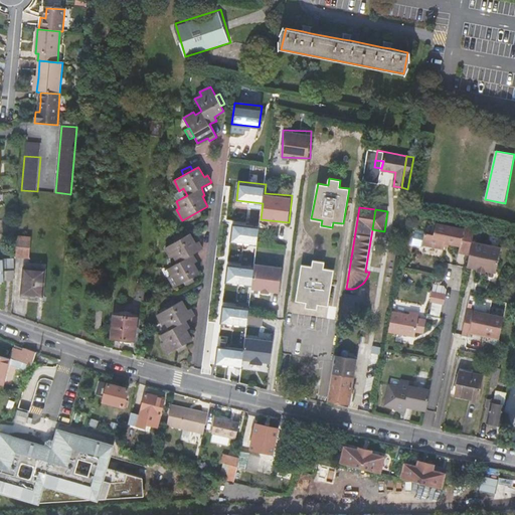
[(200,210),(191,215),(193,219),(202,214),(200,210)]
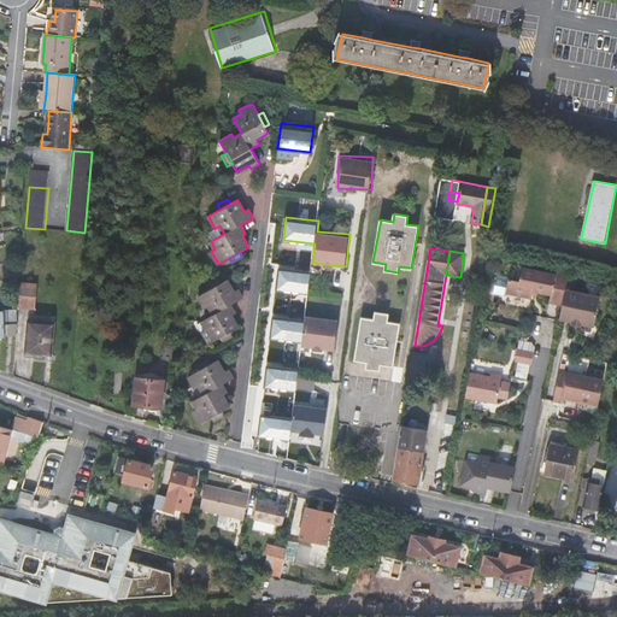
[(311,292),(312,270),(280,268),(278,289),(311,292)]
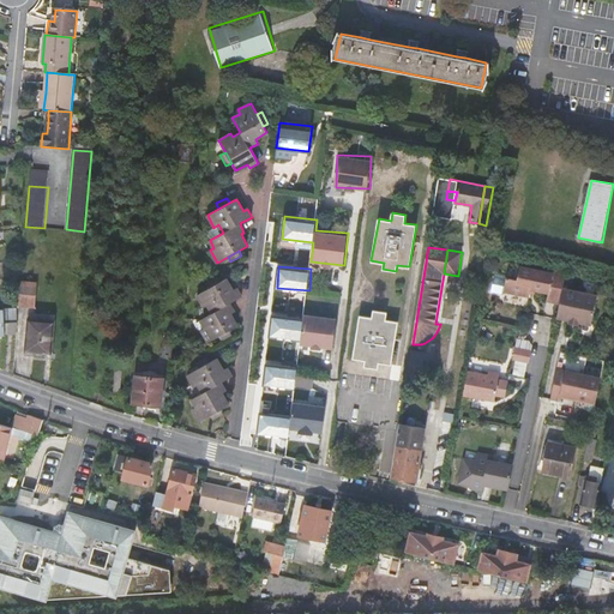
[(513,278),(510,293),(529,296),(530,293),(531,289),(536,289),(549,292),(547,300),(560,302),(563,288),(566,272),(553,270),(553,272),(519,266),(517,280),(513,278)]
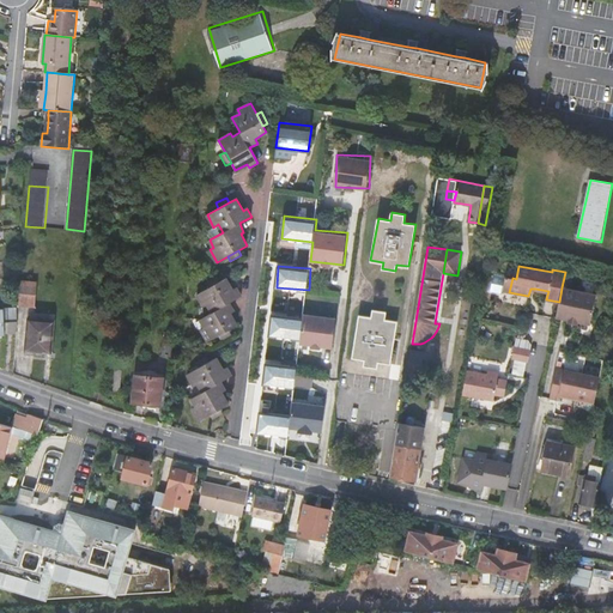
[(495,269),(492,290),(503,291),(505,274),(516,275),(516,273),(495,269)]
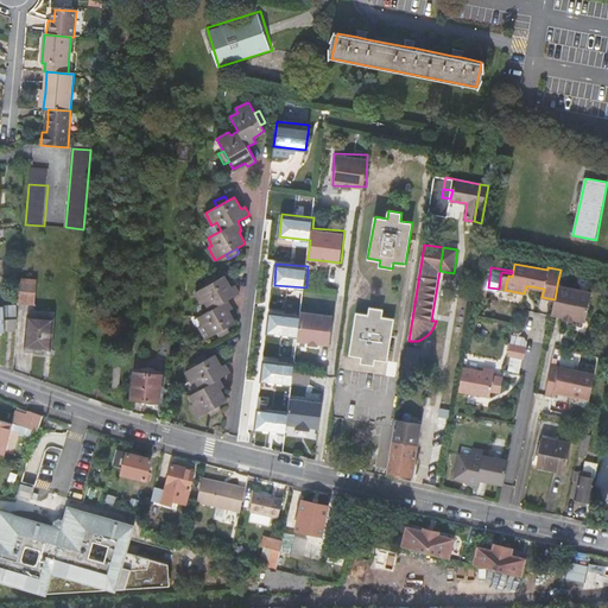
[(209,310),(198,316),(202,324),(198,327),(206,340),(216,334),(227,328),(234,323),(228,311),(233,309),(227,299),(239,293),(235,285),(230,286),(225,274),(217,279),(207,284),(195,291),(201,304),(206,302),(209,310)]
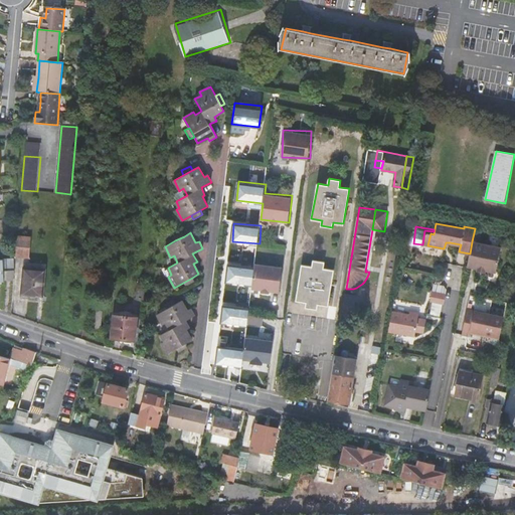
[(175,240),(184,236),(182,232),(174,237),(175,240)]
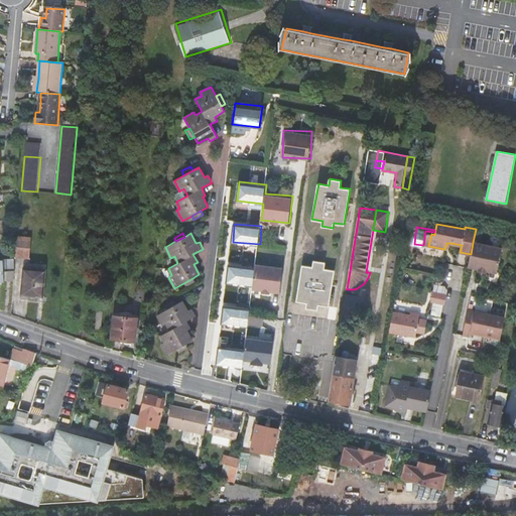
[(31,239),(17,237),(16,257),(29,258),(31,239)]
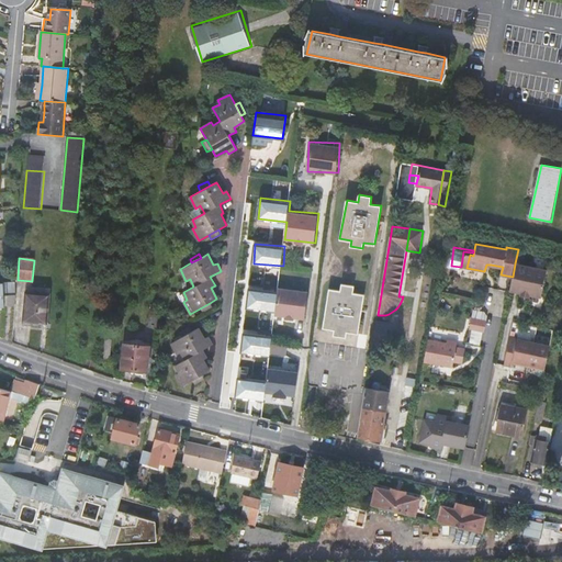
[(513,277),(509,291),(521,293),(520,296),(529,298),(529,295),(541,298),(547,270),(515,263),(513,277)]
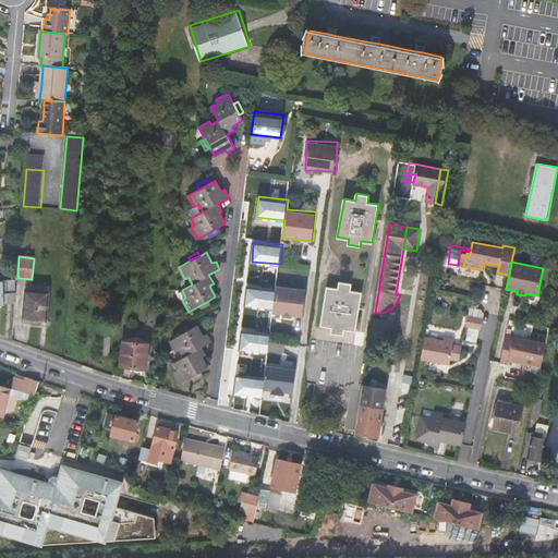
[(327,287),(322,325),(331,327),(331,332),(343,335),(344,329),(355,331),(363,292),(351,290),(352,283),(340,281),(339,288),(327,287)]
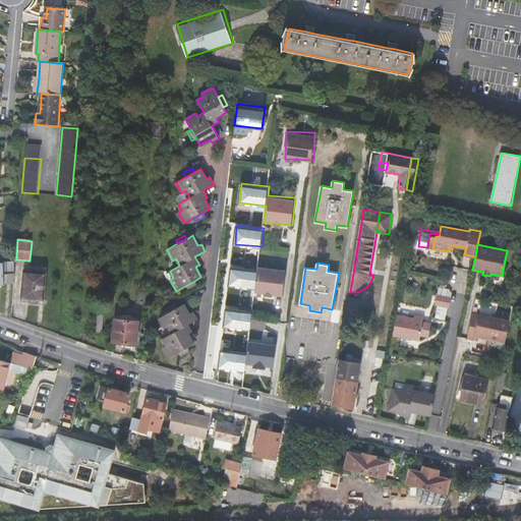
[(14,283),(15,275),(4,275),(4,266),(0,266),(0,285),(4,285),(4,284),(14,283)]
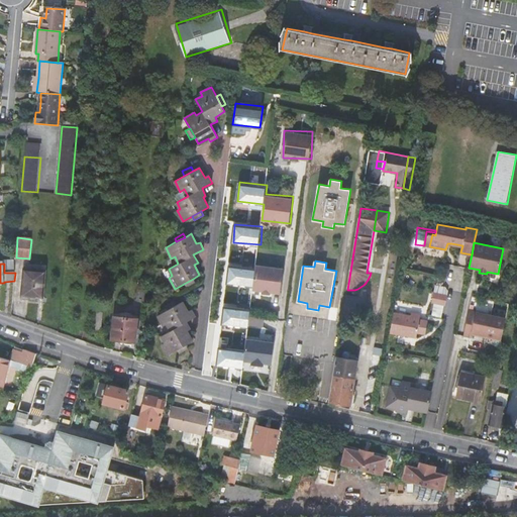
[(23,269),(21,296),(43,298),(46,271),(23,269)]
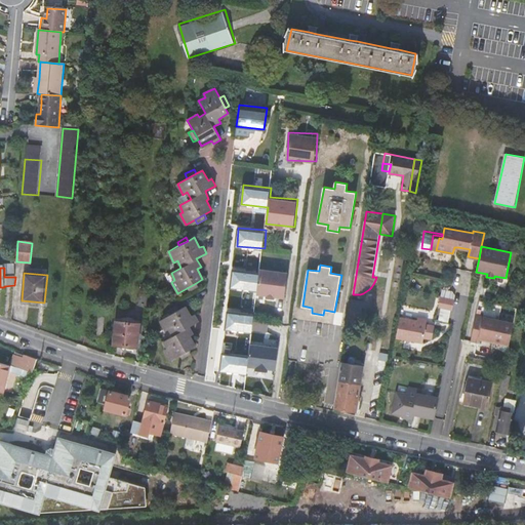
[(230,286),(226,315),(245,318),(249,282),(239,281),(238,287),(230,286)]
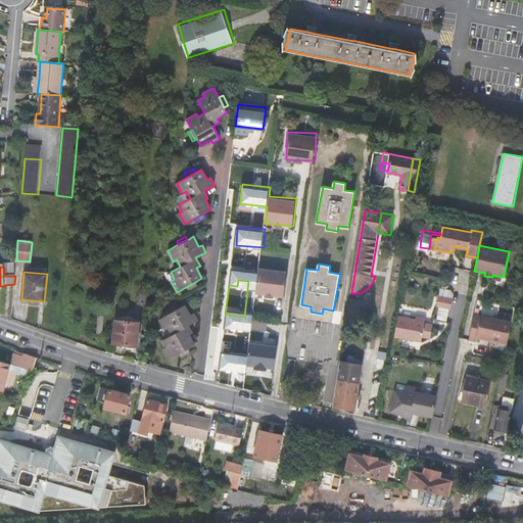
[(195,282),(186,287),(188,291),(197,286),(195,282)]
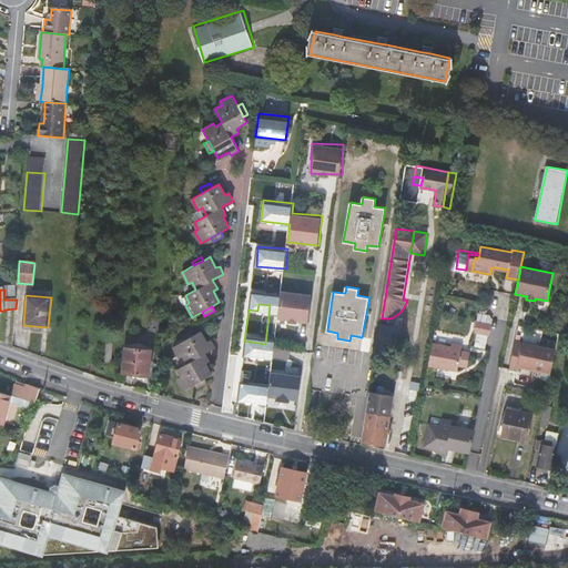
[(492,325),(480,323),(478,334),(489,336),(492,325)]
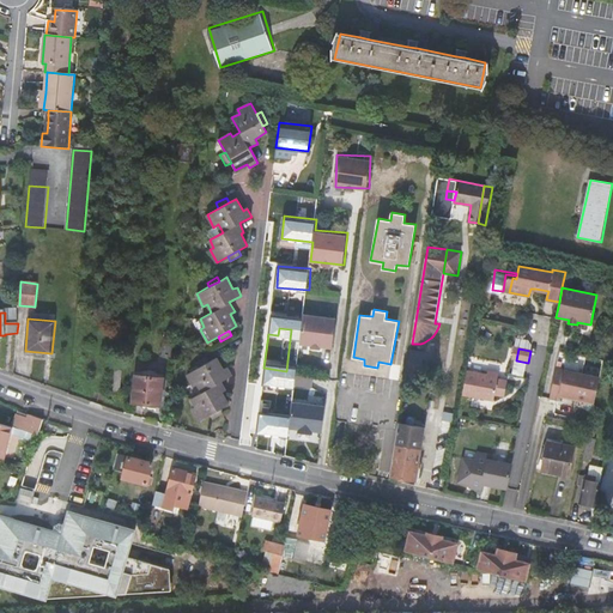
[(207,356),(196,362),(199,366),(211,360),(207,356)]
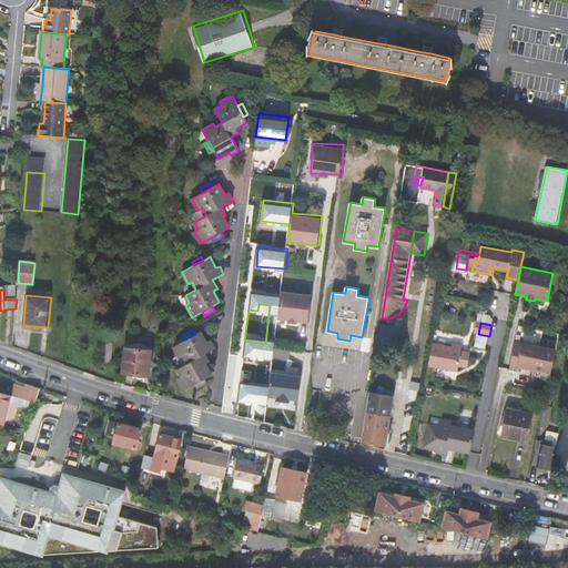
[(183,356),(188,363),(178,368),(182,376),(179,378),(184,391),(194,385),(205,378),(212,375),(206,364),(210,362),(204,353),(215,347),(211,341),(208,343),(201,331),(195,334),(184,340),(173,346),(181,357),(183,356)]
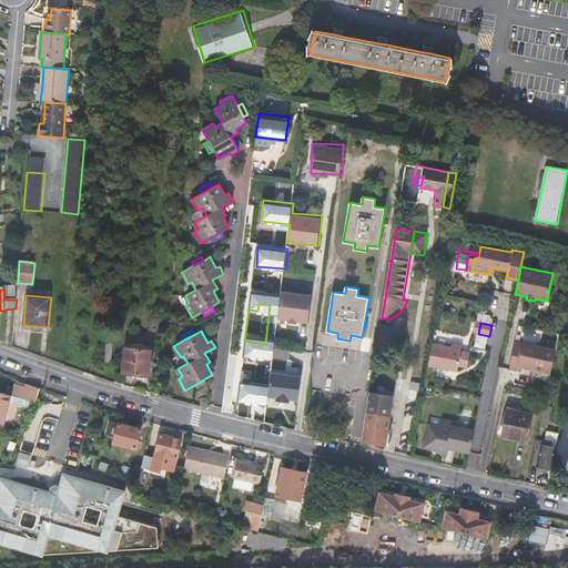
[(546,374),(550,375),(556,350),(515,342),(509,369),(517,372),(518,368),(521,368),(525,366),(544,371),(546,374)]
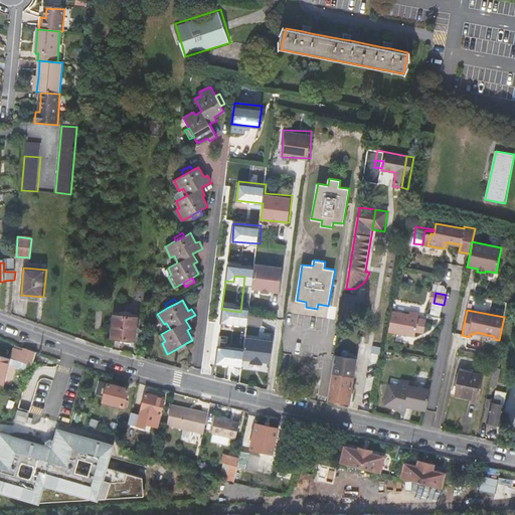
[(391,317),(388,331),(410,335),(415,313),(409,312),(409,315),(392,312),(391,317)]
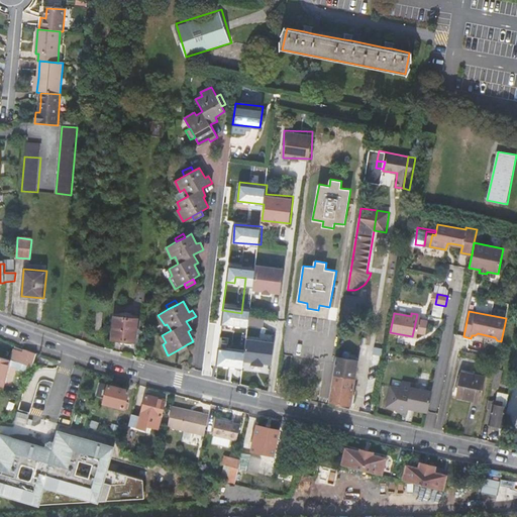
[(417,314),(412,336),(416,337),(417,332),(425,334),(427,322),(420,320),(420,315),(417,314)]
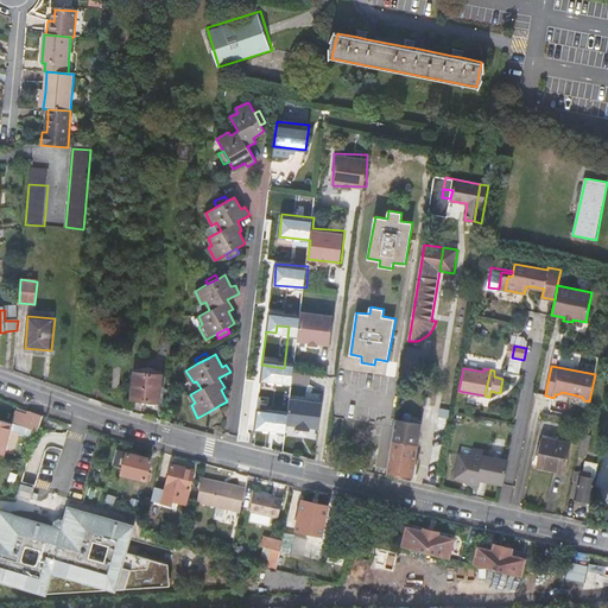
[(137,371),(133,398),(160,401),(163,374),(137,371)]
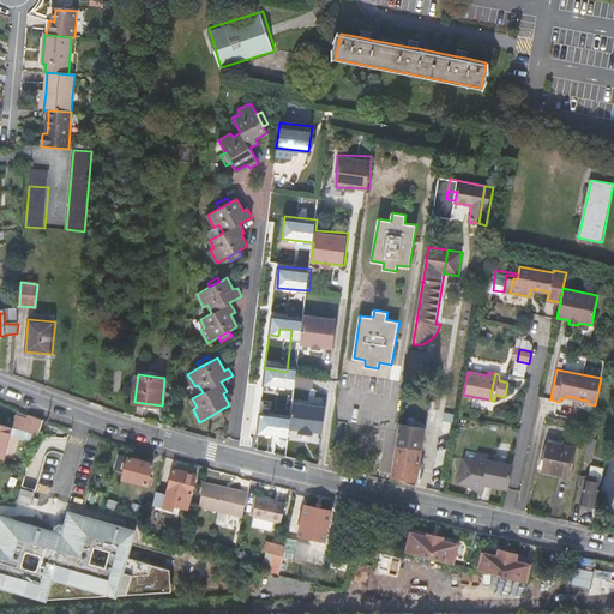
[(313,378),(296,375),(295,385),(312,387),(313,378)]
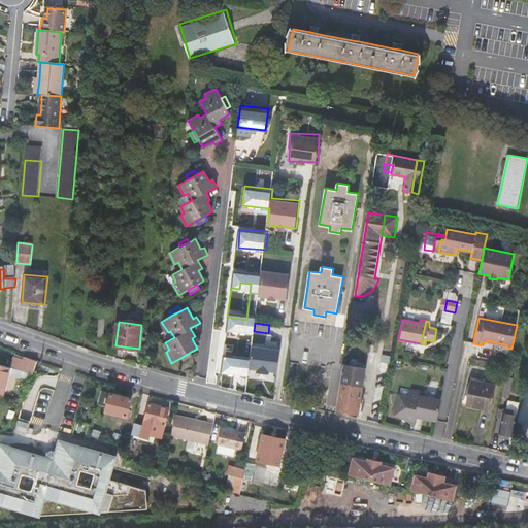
[(252,347),(249,368),(258,369),(257,371),(268,373),(269,370),(277,371),(279,350),(252,347)]
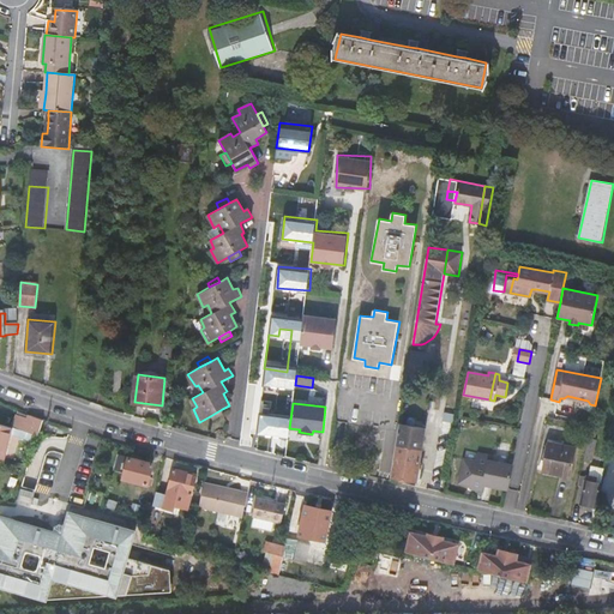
[(222,409),(210,416),(212,420),(224,414),(222,409)]
